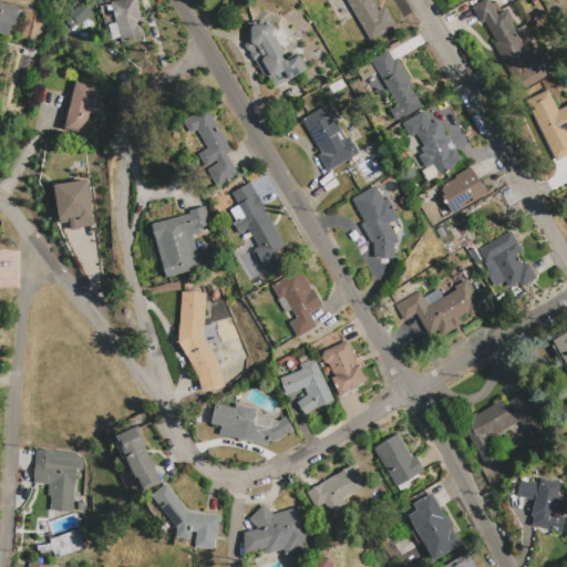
[(111,2),(119,0),(137,0),(147,35),(122,43),(121,38),(112,40),(107,24),(116,22),(114,12),(109,13),(107,7),(112,6),(111,2)]
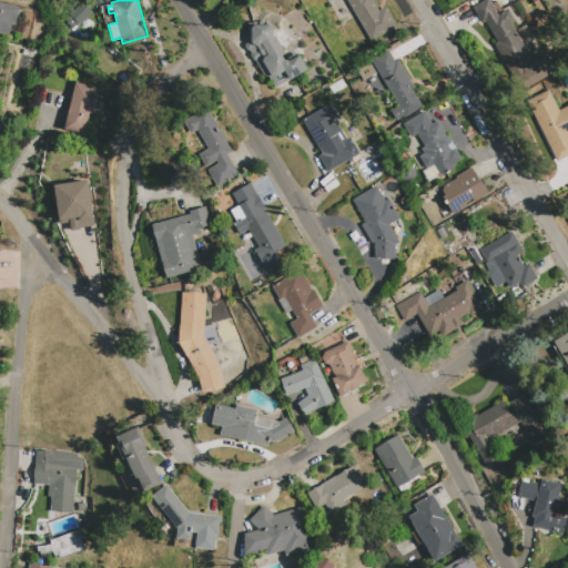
[(373,0),(379,11),(385,8),(396,27),(372,41),(347,0),(373,0)]
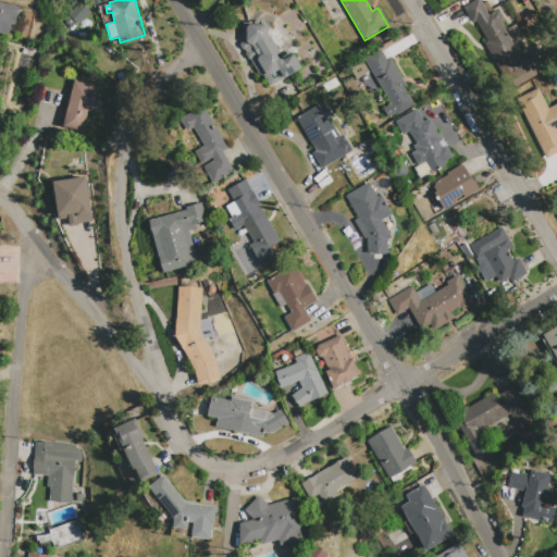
[(504,70),(500,71),(484,44),(487,41),(475,21),(472,23),(463,8),(474,0),(480,0),(489,14),(498,9),(505,20),(500,22),(523,61),(536,53),(545,70),(514,87),(504,70)]
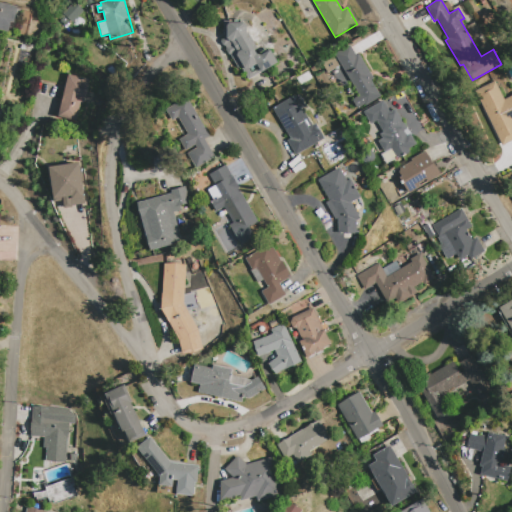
[(0,2),(16,6),(13,23),(10,23),(8,32),(0,30),(0,2)]
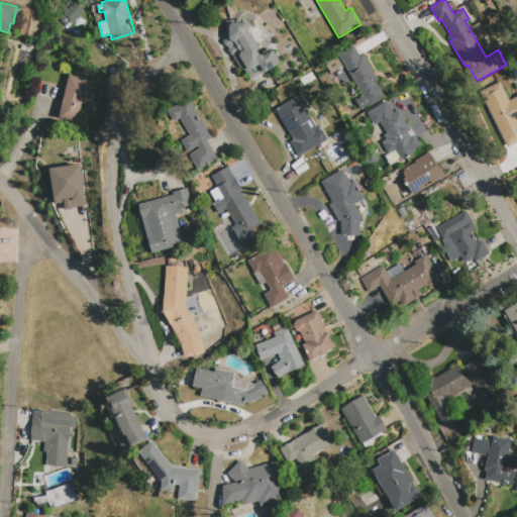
[(64,14),(74,3),(84,11),(73,22),(64,14)]
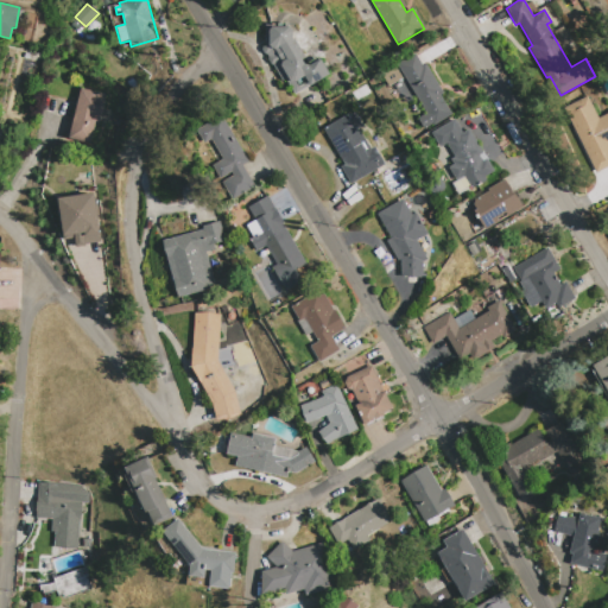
[(27,12),(38,14),(31,42),(21,39),(27,12)]
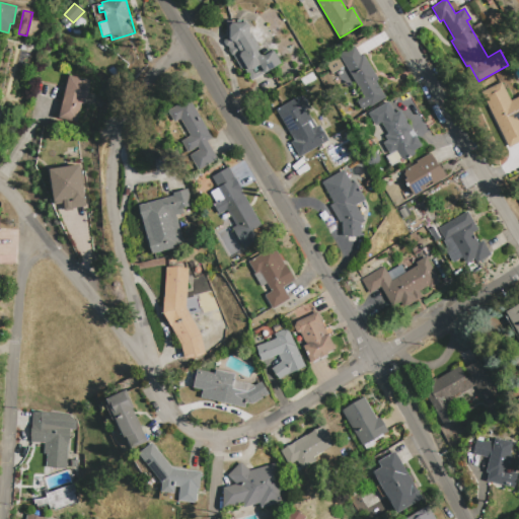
[(249,30),(261,50),(257,51),(260,54),(264,55),(273,50),(281,63),(250,81),(243,68),(240,69),(223,41),(226,40),(226,20),(243,20),(243,23),(249,23),(249,30)]
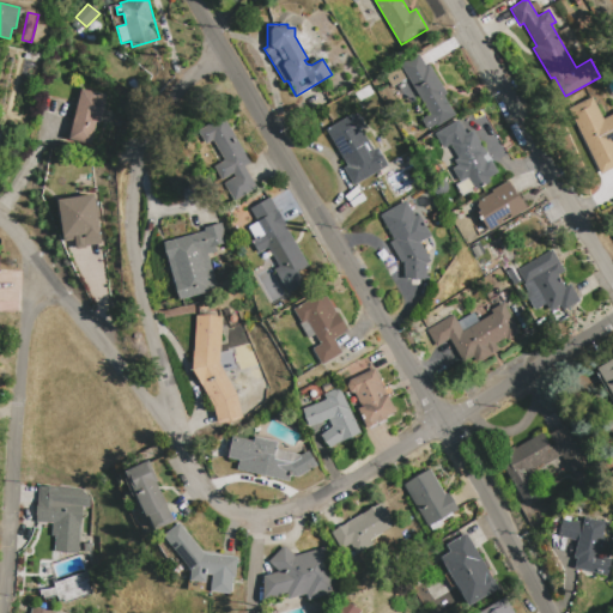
[(569,30),(574,37),(566,42),(562,35),(569,30)]
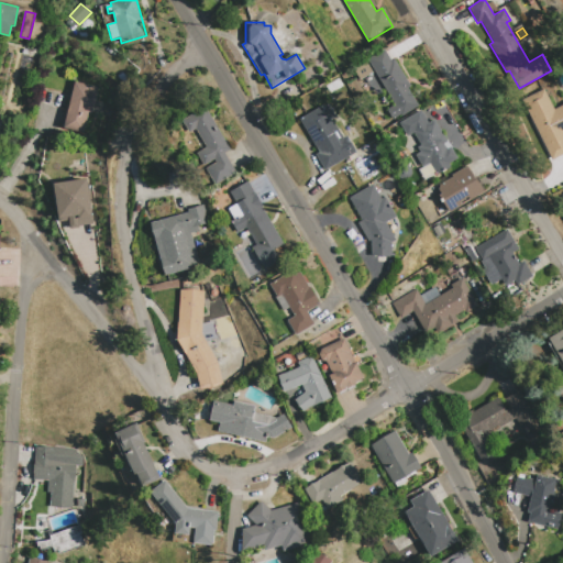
[(400,114),(392,120),(386,110),(395,105),(368,59),(384,50),(392,61),(395,58),(410,86),(407,88),(418,107),(401,116),(400,114)]
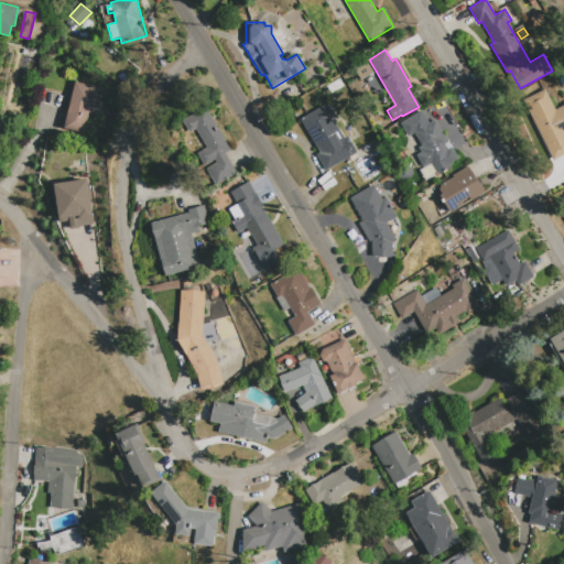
[(74,82),(98,87),(91,114),(88,112),(84,133),(60,128),(64,110),(67,110),(74,82)]
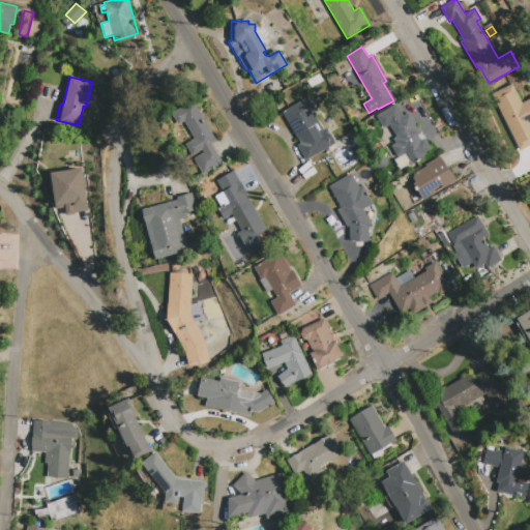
[(512,84),(522,102),(529,98),(529,145),(520,150),(492,93),(512,84)]
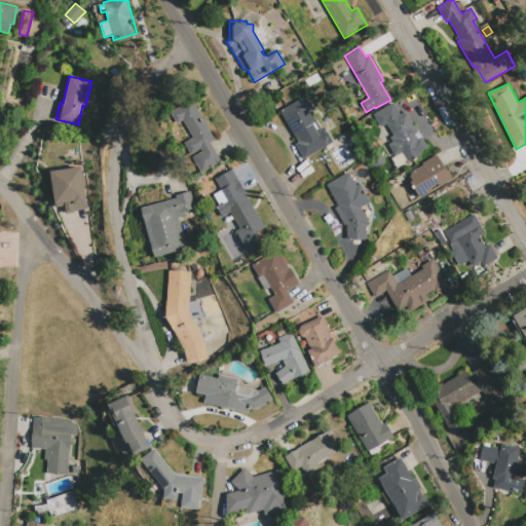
[(298,142),(279,111),(302,98),(321,128),(324,126),(333,142),(304,159),(295,144),(298,142)]
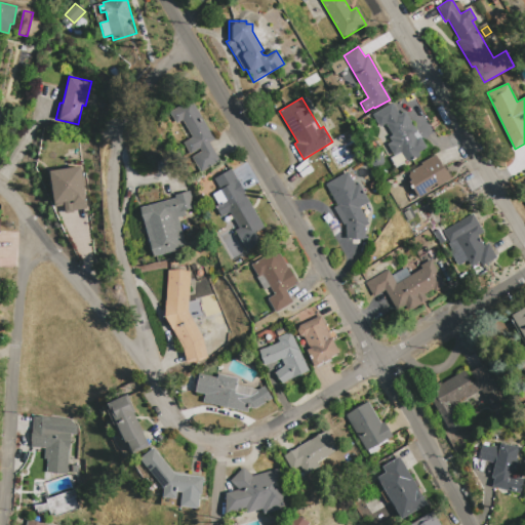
[(220,161),(201,172),(192,157),(202,151),(200,148),(190,154),(184,143),(193,137),(183,120),(175,124),(169,113),(192,99),(214,138),(209,143),(220,161)]
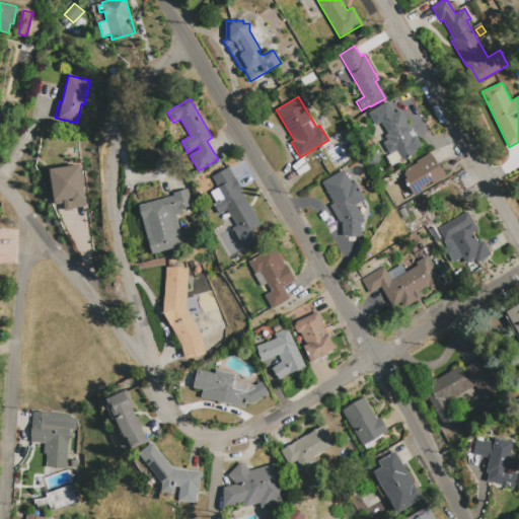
[(412,137),(416,135),(422,146),(415,150),(416,153),(403,161),(396,150),(389,154),(382,143),(387,140),(385,136),(388,134),(381,123),(376,126),(368,114),(388,101),(395,114),(401,109),(413,130),(409,132),(412,137)]
